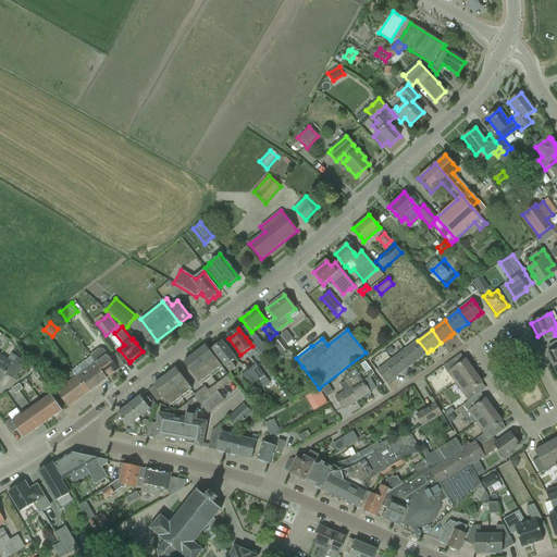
[(286,331),(281,336),(287,345),(293,341),(293,339),(286,331)]
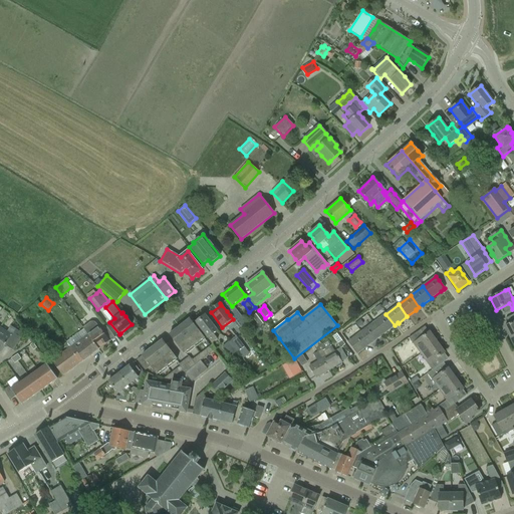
[(236,310),(230,315),(233,319),(237,325),(237,326),(239,328),(246,323),(236,310)]
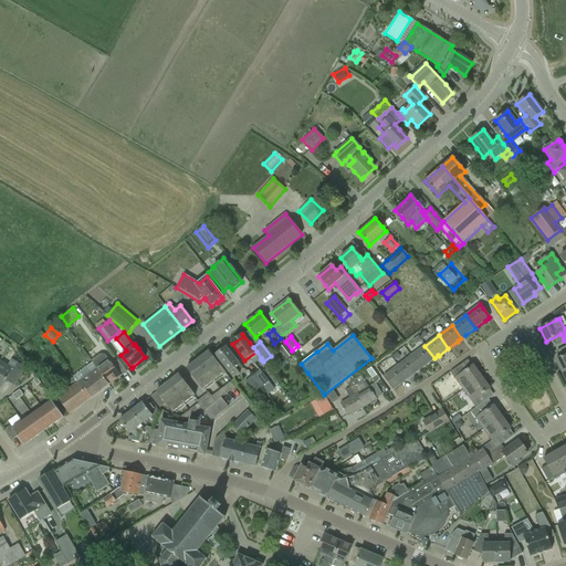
[(286,360),(294,355),(285,344),(276,349),(286,360)]
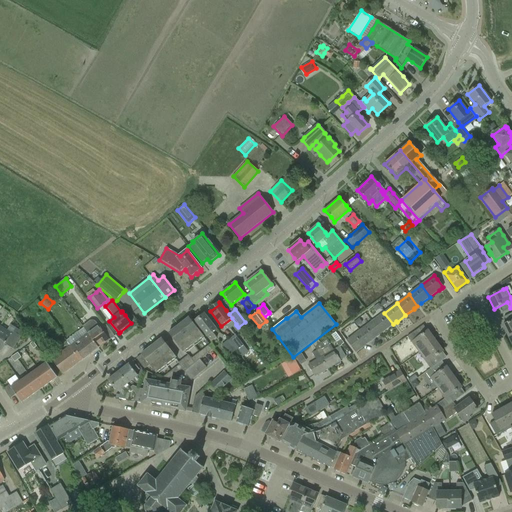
[(389,327),(393,324),(384,313),(380,316),(372,322),(381,334),(390,327),(389,327)]
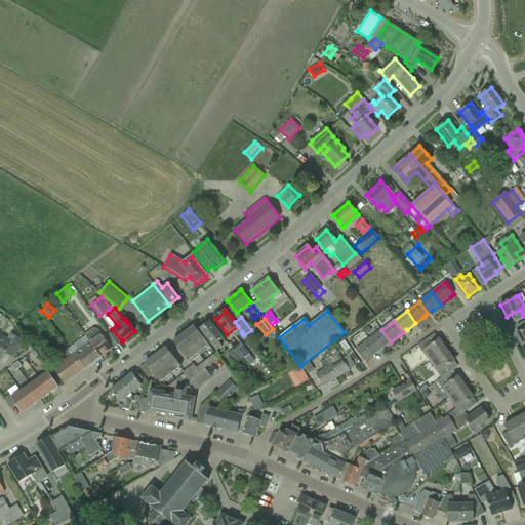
[(200,330),(206,338),(212,346),(216,351),(223,347),(218,340),(223,337),(217,331),(211,323),(201,331),(200,329),(200,330)]
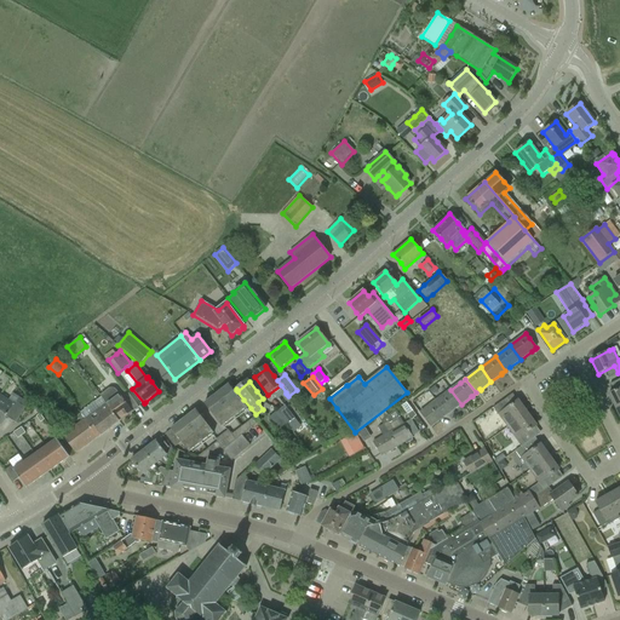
[(229,385),(204,405),(222,428),(247,408),(229,385)]
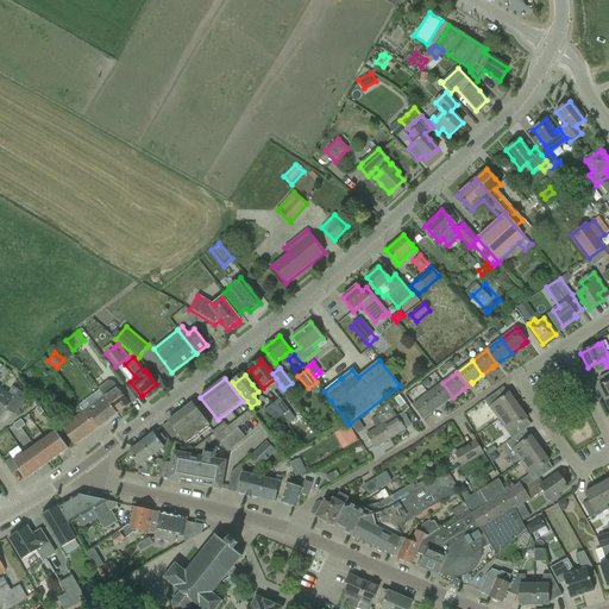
[(608,381),(598,388),(604,401),(608,399),(608,381)]
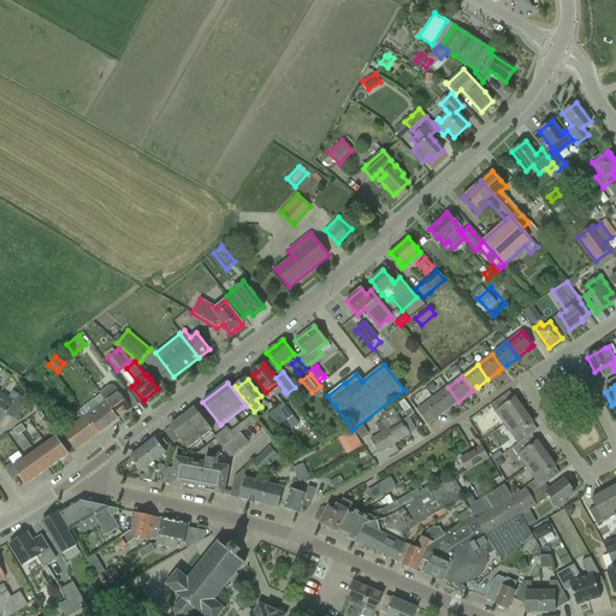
[(105,389),(99,394),(100,395),(106,401),(119,420),(132,409),(138,406),(128,391),(122,396),(119,391),(118,392),(114,386),(113,386),(111,386),(110,386),(108,386),(105,389)]
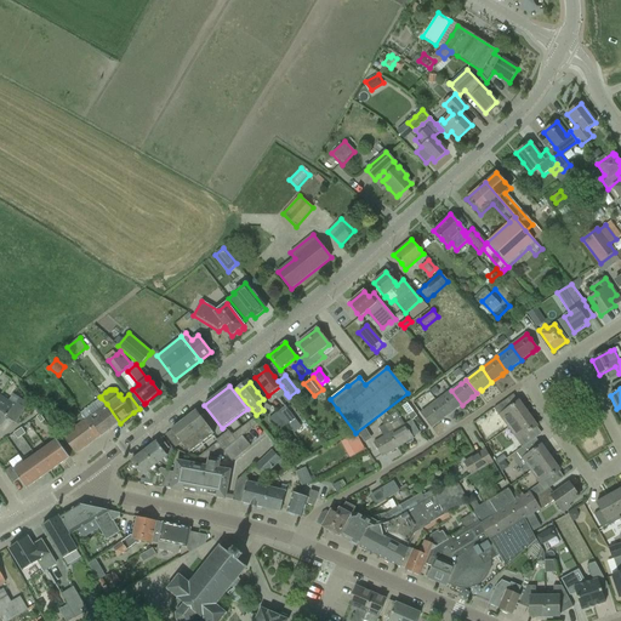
[(451,412),(462,405),(451,391),(436,402),(446,416),(451,412)]
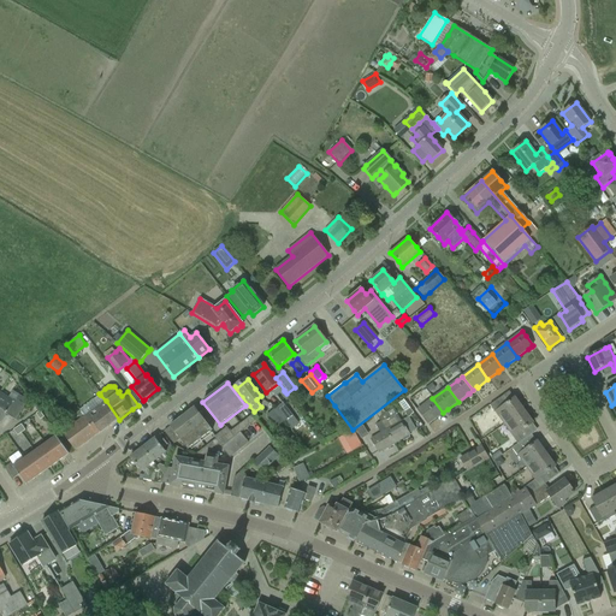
[(0,394),(0,424),(6,414),(16,420),(25,406),(22,403),(24,400),(12,391),(7,398),(0,394)]
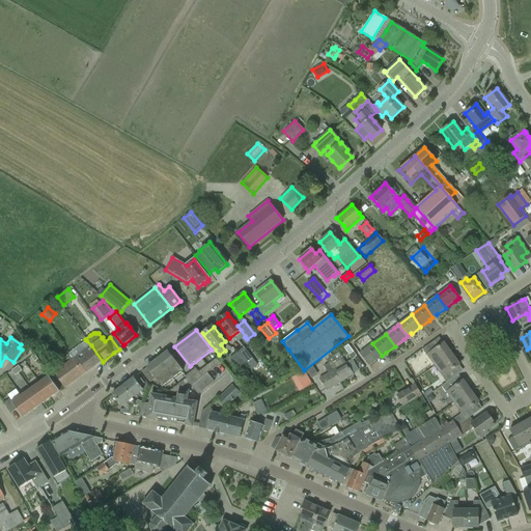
[(422,350),(428,358),(429,360),(430,359),(436,366),(451,354),(444,343),(443,343),(439,338),(422,350)]
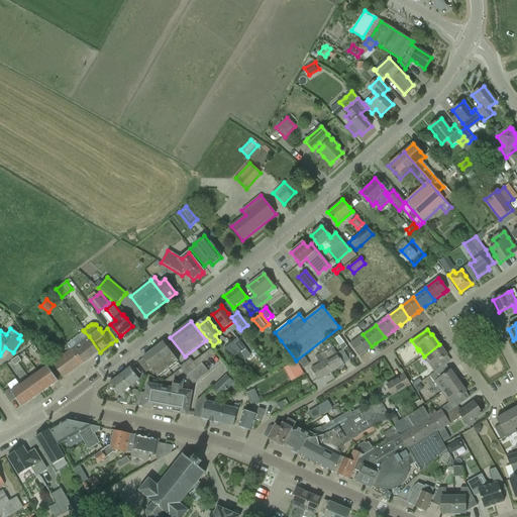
[(84,331),(67,344),(71,349),(71,350),(75,355),(78,353),(84,364),(100,352),(89,336),(84,331)]
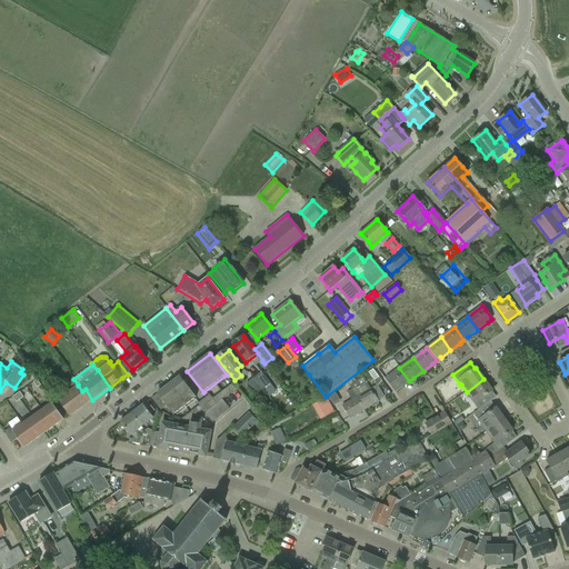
[(386,379),(389,383),(396,392),(397,391),(406,385),(406,383),(409,381),(399,368),(386,379)]
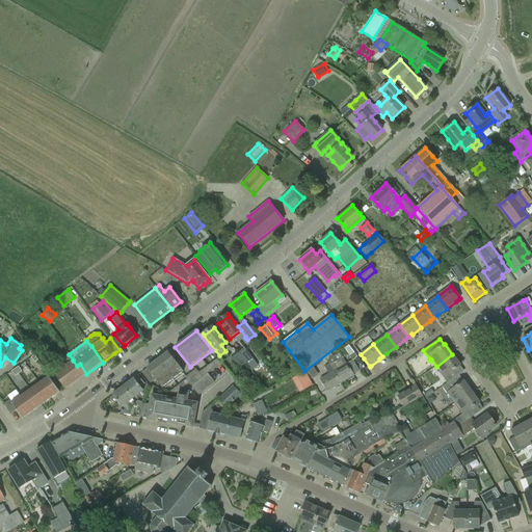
[(245,349),(239,354),(243,360),(247,366),(255,361),(245,349)]
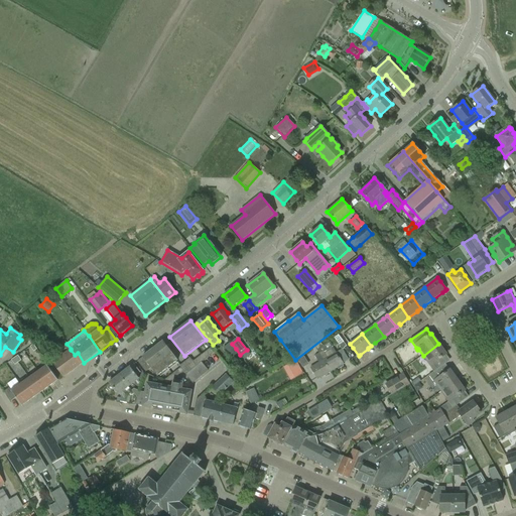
[(137,362),(145,372),(150,369),(157,377),(177,361),(169,350),(163,342),(137,362)]
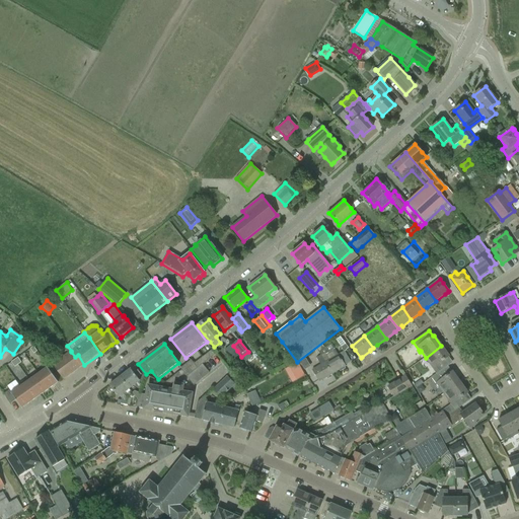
[(319,353),(321,356),(331,373),(332,374),(345,367),(345,366),(351,362),(345,352),(344,352),(338,355),(331,344),(325,348),(325,349),(319,353)]
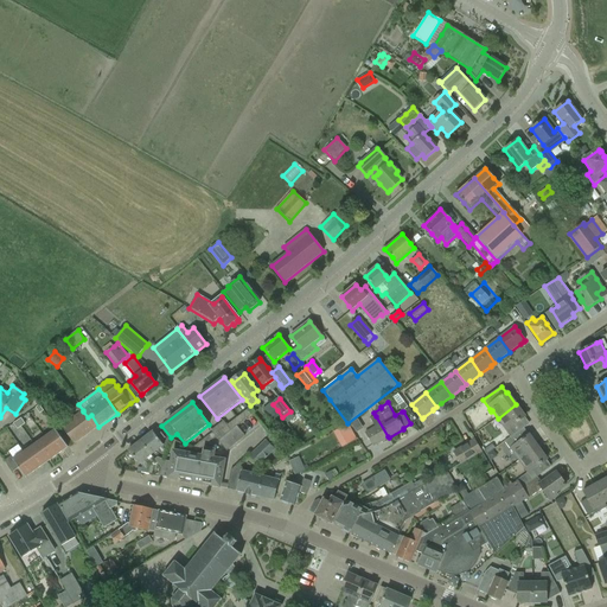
[(273,404),(264,410),(275,422),(281,416),(282,417),(278,410),(273,404)]
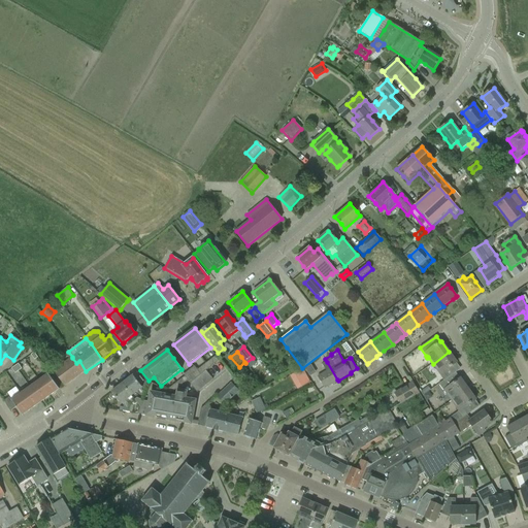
[(443,382),(459,370),(455,365),(457,363),(449,352),(433,364),(437,370),(436,371),(443,382)]
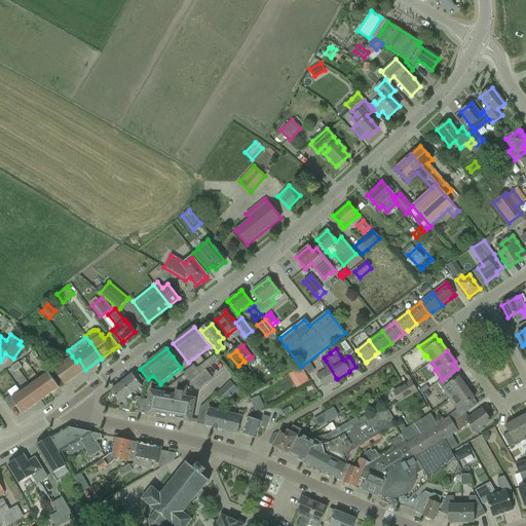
[(221,358),(217,353),(207,362),(210,366),(221,358)]
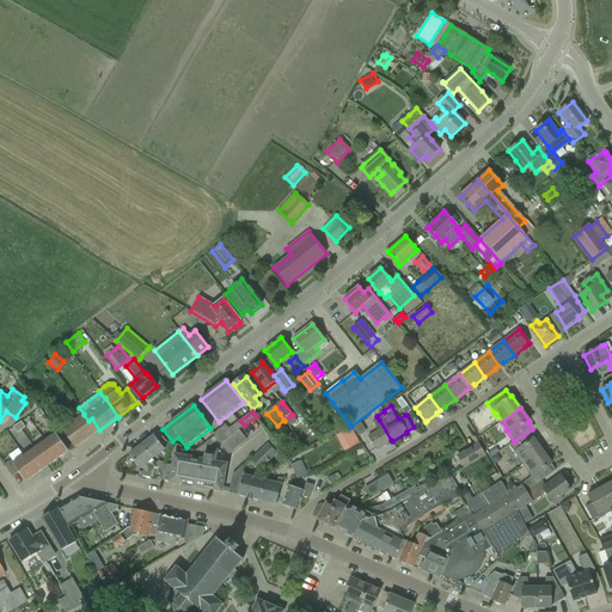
[(80,417),(62,430),(68,439),(74,447),(75,448),(99,430),(92,418),(89,421),(84,415),(80,417)]
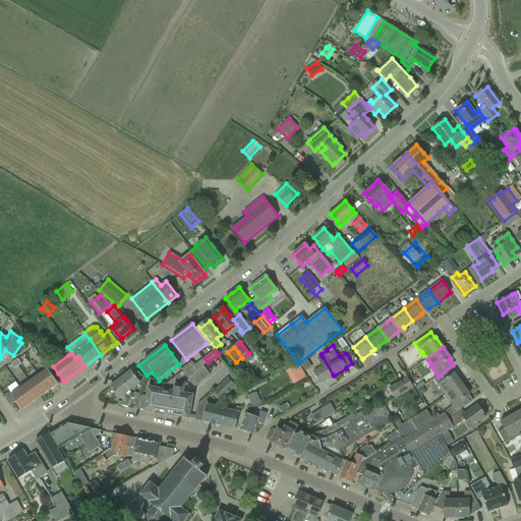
[(321,384),(334,375),(333,374),(323,357),(317,359),(322,366),(313,371),(321,384)]
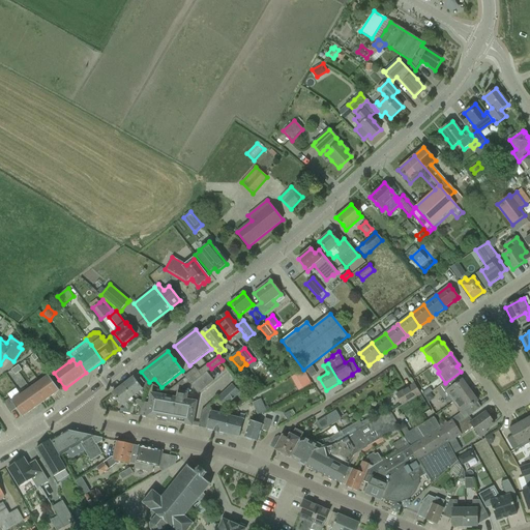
[(198,372),(202,377),(207,373),(206,373),(211,369),(208,364),(198,372)]
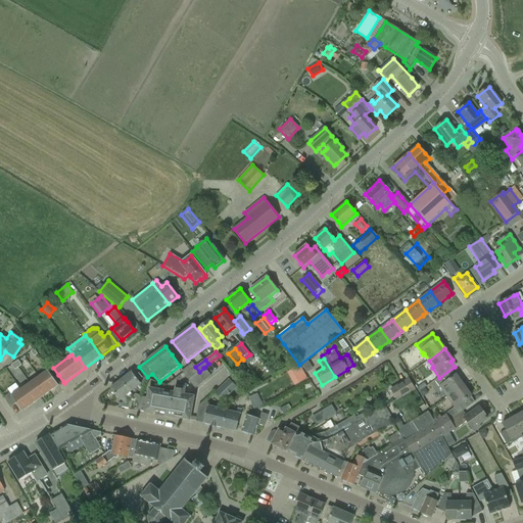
[(192,363),(187,368),(194,376),(199,372),(195,367),(192,363)]
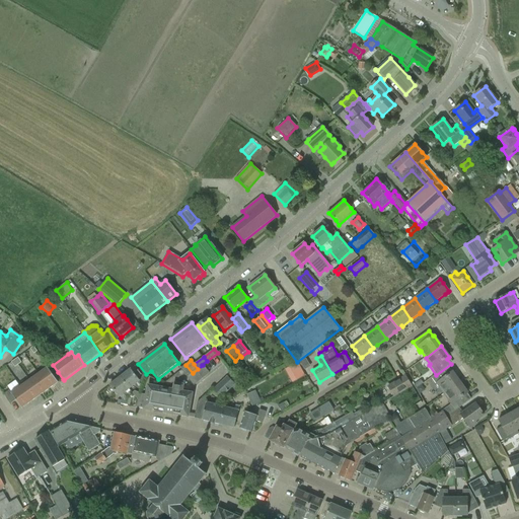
[(444,394),(460,383),(452,372),(451,373),(447,367),(451,364),(436,375),(431,379),(438,389),(440,388),(444,394)]
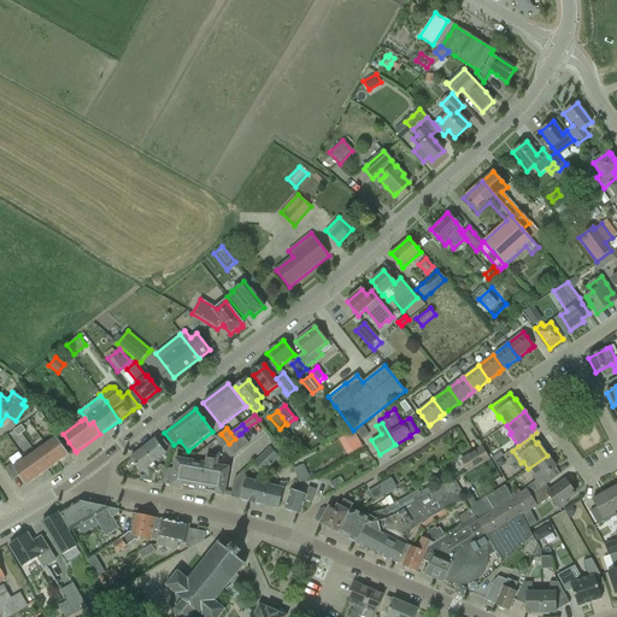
[(219,445),(222,448),(229,444),(221,434),(215,439),(216,440),(219,445)]
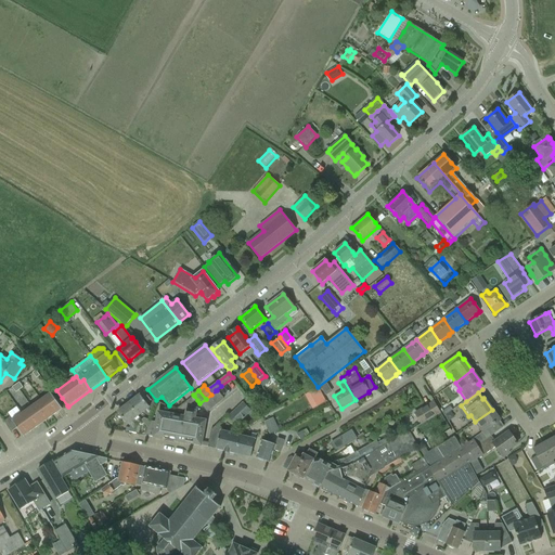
[(223,399),(217,390),(211,395),(206,399),(199,403),(207,412),(223,399)]
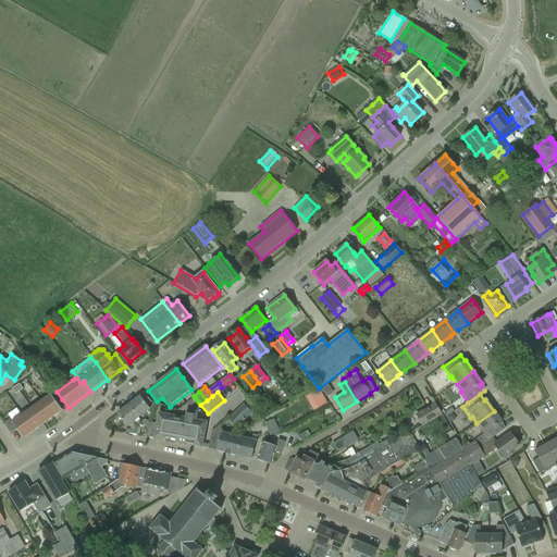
[(321,410),(327,406),(318,393),(311,397),(321,410)]
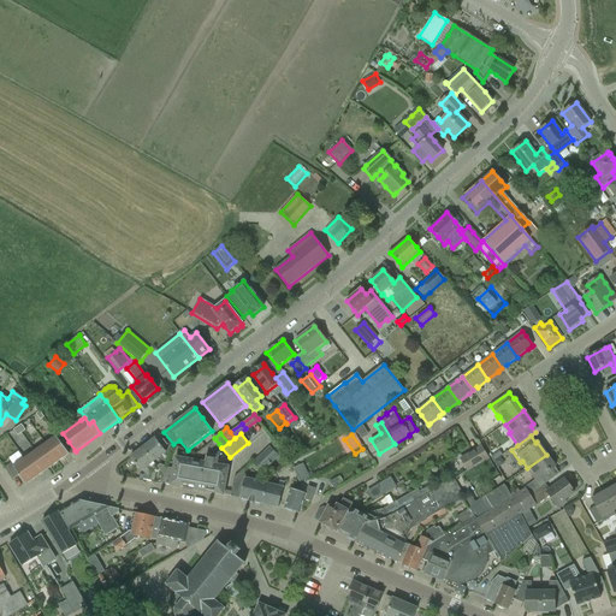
[(167,445),(160,436),(155,439),(155,438),(142,448),(154,462),(166,452),(163,449),(167,445)]
